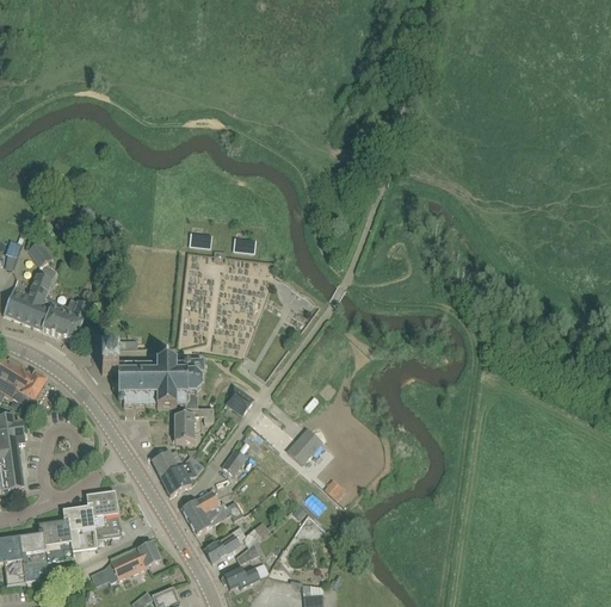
[(92,217),(81,211),(75,220),(86,227),(92,217)]
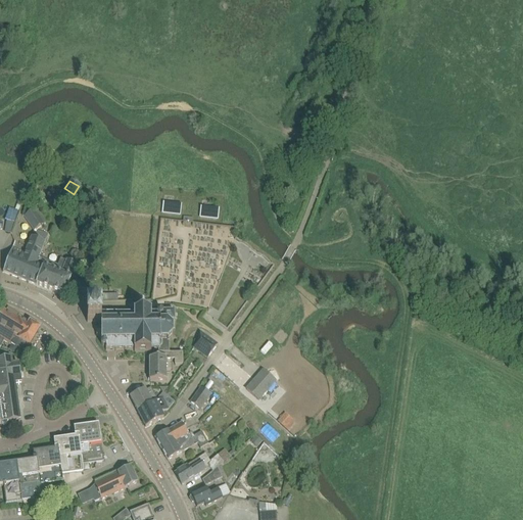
[(97,204),(102,195),(93,190),(88,198),(97,204)]
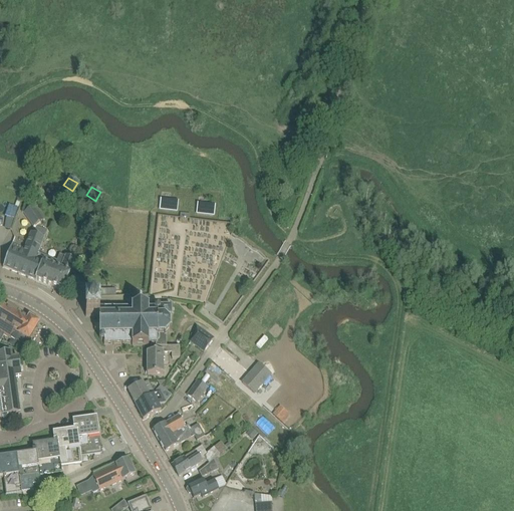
[(178,199),(161,197),(160,207),(177,209),(178,199)]
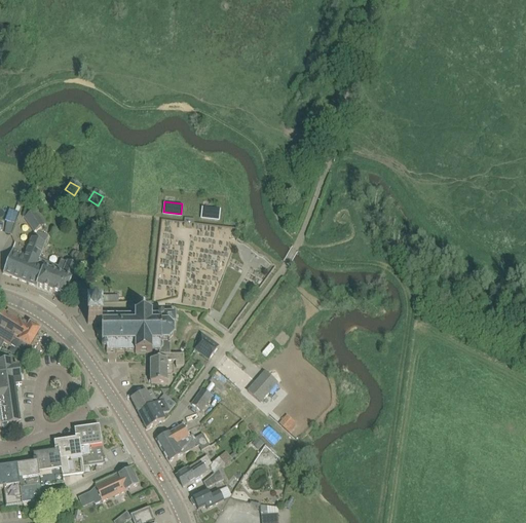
[(220,208),(202,206),(201,216),(219,218),(220,208)]
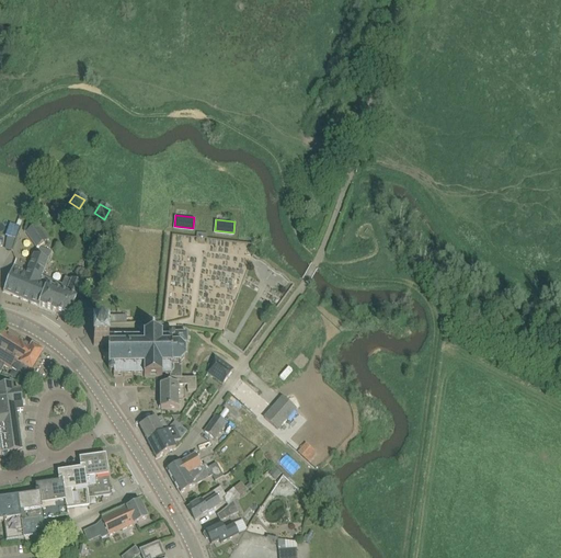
[(49,236),(38,221),(26,230),(36,246),(49,236)]
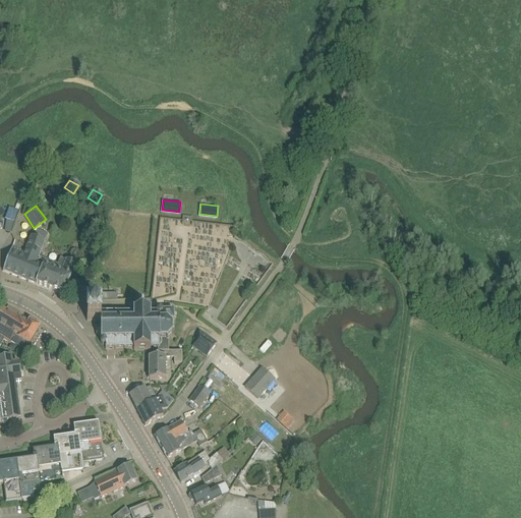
[(37,282),(37,281),(47,257),(39,254),(39,253),(44,239),(32,234),(25,249),(13,244),(8,259),(4,268),(3,268),(34,280),(37,282)]
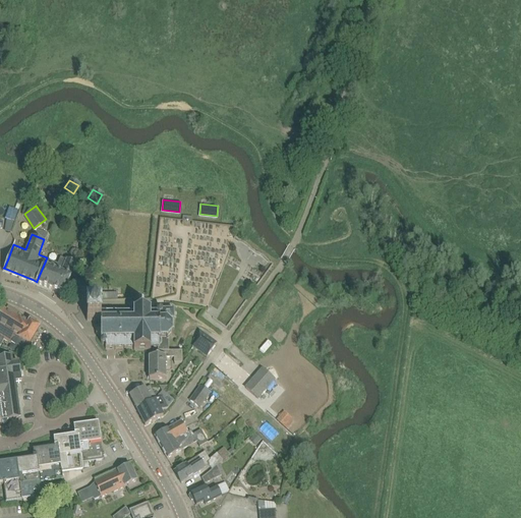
[(84,240),(81,247),(89,250),(92,243),(84,240)]
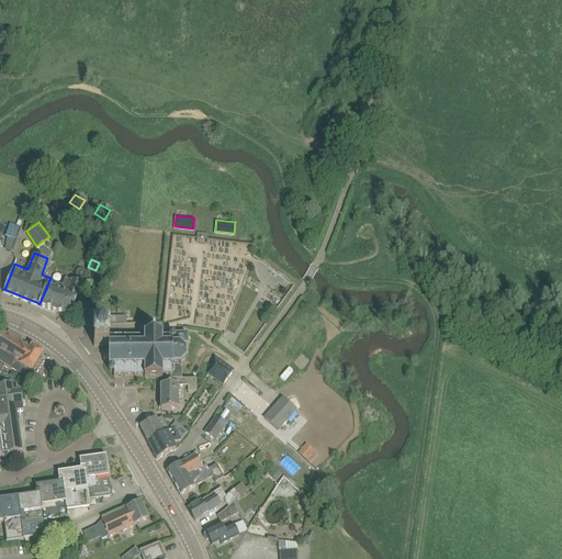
[(67,314),(69,315),(72,304),(82,282),(71,278),(66,291),(59,289),(62,282),(51,278),(40,303),(41,304),(67,314)]
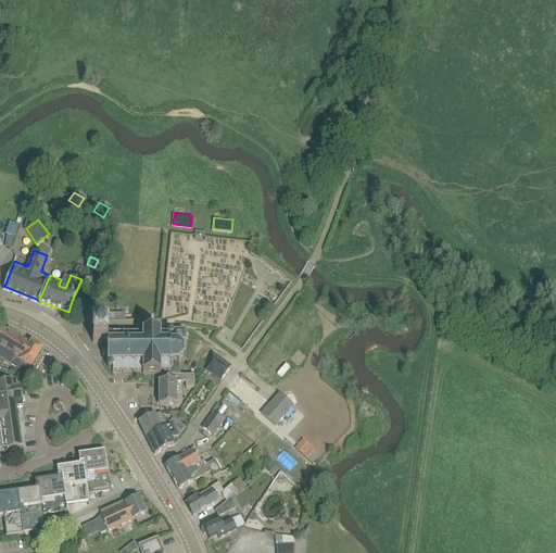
[(98,317),(98,309),(98,305),(79,306),(78,316),(98,317)]
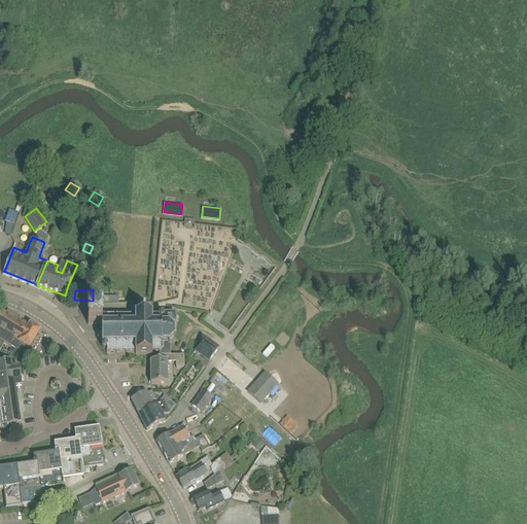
[(103,314),(103,307),(88,308),(89,322),(102,322),(102,327),(98,327),(98,337),(102,340),(102,345),(104,347),(107,347),(107,351),(108,351),(108,350),(116,350),(116,351),(117,351),(117,349),(126,349),(126,351),(128,351),(128,349),(136,349),(136,352),(152,352),(152,350),(161,350),(161,354),(161,358),(151,358),(151,374),(150,374),(150,380),(151,380),(151,381),(162,381),(168,381),(167,360),(176,360),(176,365),(183,365),(184,363),(184,353),(171,353),(171,343),(170,341),(174,337),(176,337),(176,336),(175,335),(175,328),(176,328),(176,327),(176,312),(167,312),(167,310),(164,310),(164,311),(163,310),(162,310),(161,310),(160,311),(160,312),(160,313),(160,314),(152,314),(152,312),(151,312),(135,312),(135,314),(128,314),(128,313),(126,313),(126,314),(117,314),(117,313),(116,313),(116,314),(108,314),(108,313),(106,313),(106,314),(103,314)]
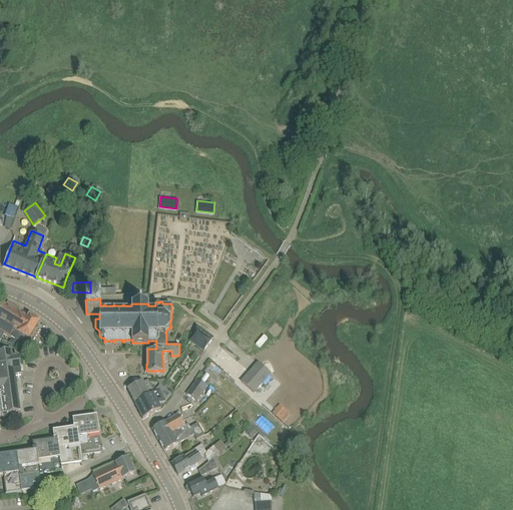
[(39,320),(30,314),(29,316),(19,311),(21,308),(8,300),(6,303),(2,301),(0,305),(0,339),(4,333),(11,336),(12,334),(22,341),(24,339),(26,340),(29,336),(36,324),(37,324),(37,323),(38,321),(39,321),(39,320)]
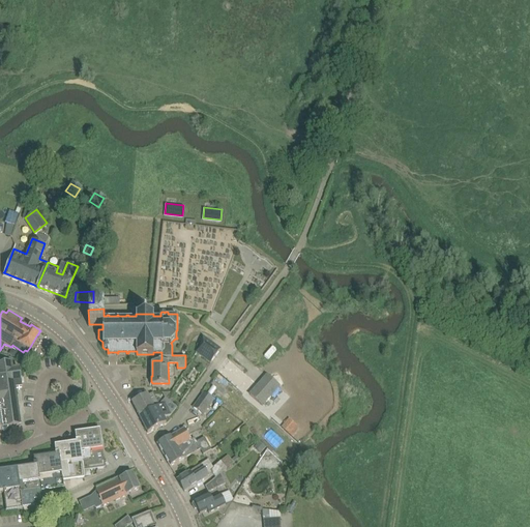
[(210,360),(221,347),(203,333),(200,345),(197,350),(210,360)]
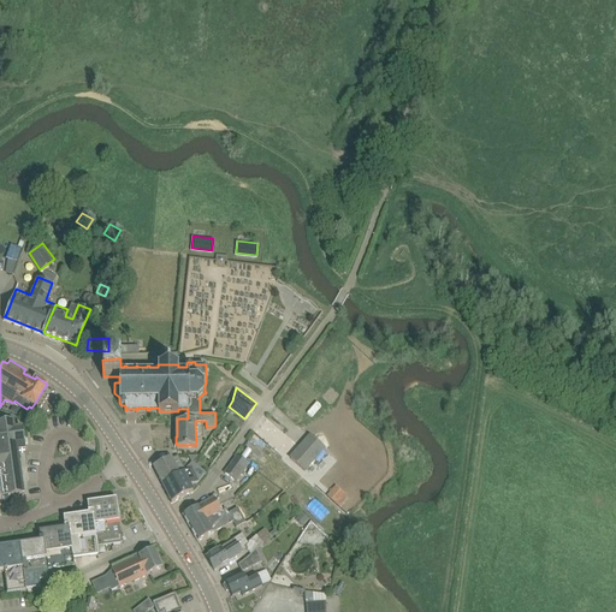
[(17,443),(25,441),(23,427),(22,426),(19,426),(18,426),(16,427),(16,426),(15,426),(15,423),(16,423),(15,422),(15,420),(12,420),(0,421),(0,495),(23,493),(24,492),(18,450),(19,450),(18,449),(17,443)]
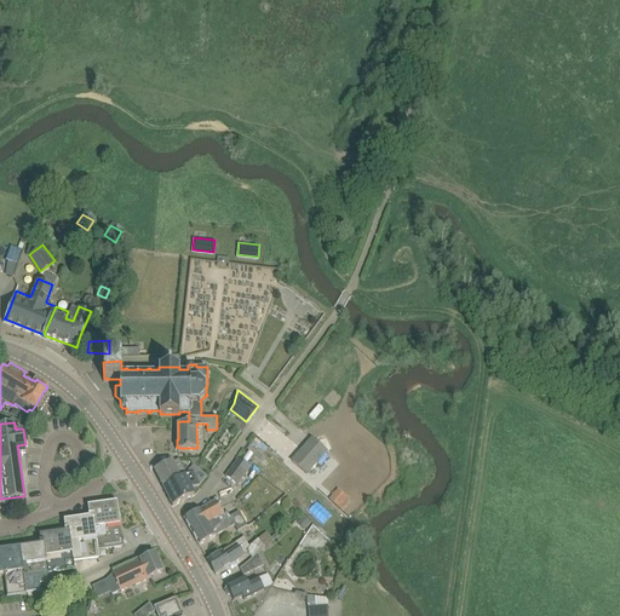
[(327,449),(313,436),(293,459),(306,471),(327,449)]
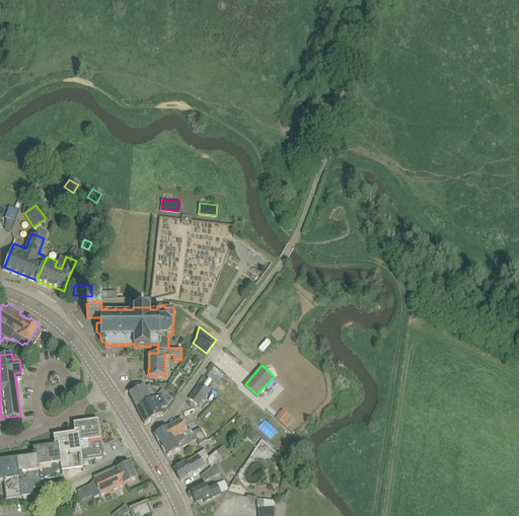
[(136,406),(151,397),(154,395),(156,394),(155,391),(150,382),(145,385),(144,383),(129,391),(136,406)]
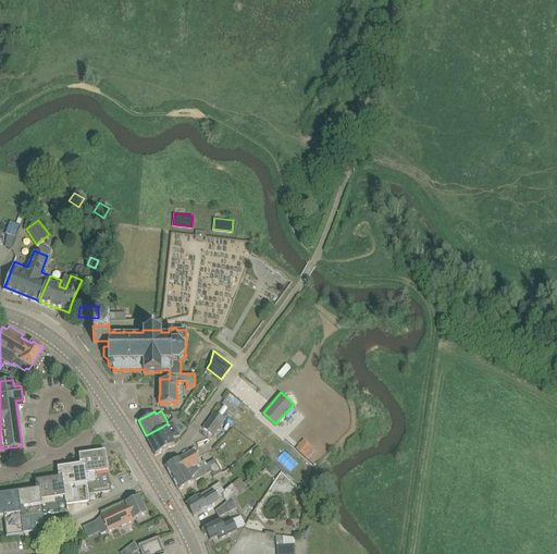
[(224,418),(223,417),(214,410),(203,426),(212,432),(213,433),(224,418)]
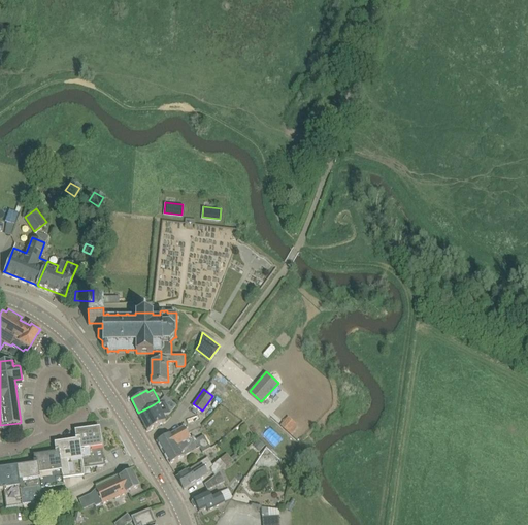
[(154,404),(138,413),(139,414),(139,413),(141,419),(147,428),(146,428),(147,429),(165,420),(165,419),(165,418),(165,417),(164,415),(171,412),(163,397),(159,401),(157,402),(154,404)]
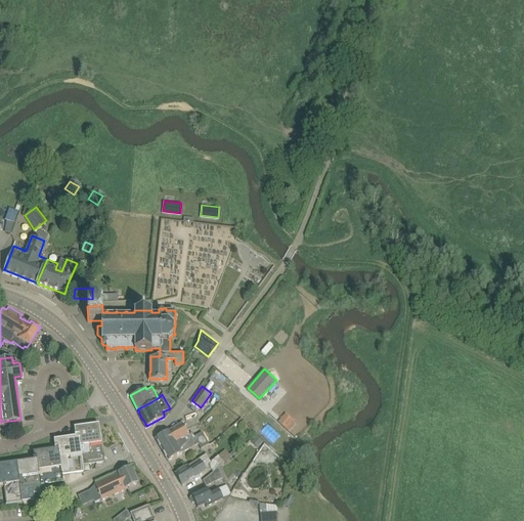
[(294,424),(294,420),(286,411),(277,420),(286,427),(288,424),(292,427),(294,424)]
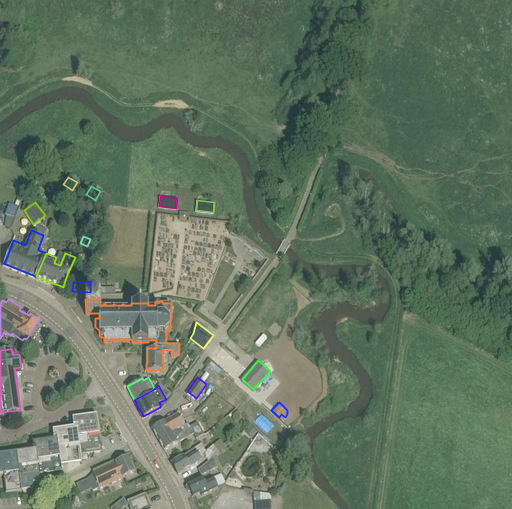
[(266,431),(274,422),(260,409),(256,413),(259,416),(255,420),(266,431)]
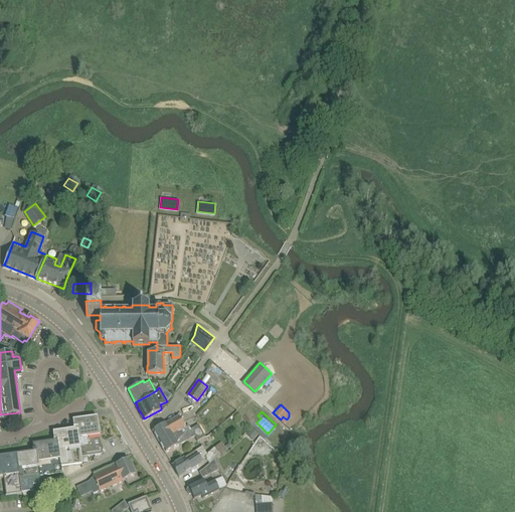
[(185,425),(184,422),(179,414),(153,429),(165,451),(174,446),(195,435),(197,440),(205,436),(199,422),(191,427),(189,423),(185,425)]
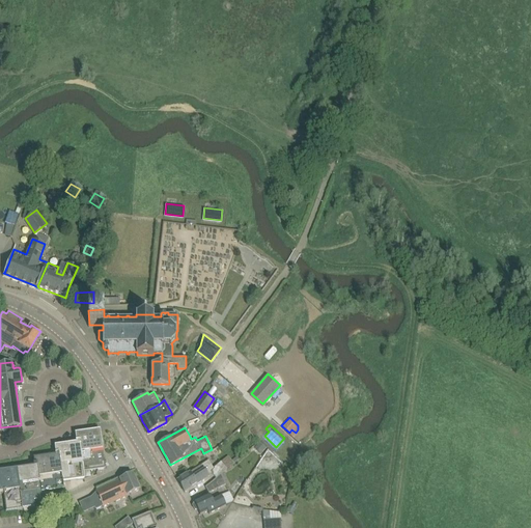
[(58,444),(59,451),(62,478),(84,475),(83,469),(106,466),(101,428),(79,432),(79,439),(76,439),(77,442),(58,444)]
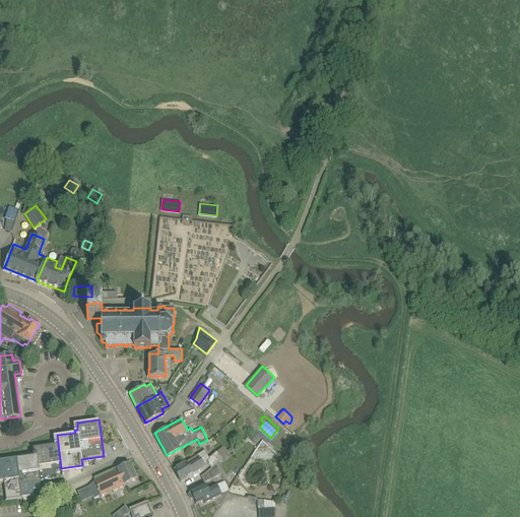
[(250,436),(256,442),(261,437),(255,430),(250,436)]
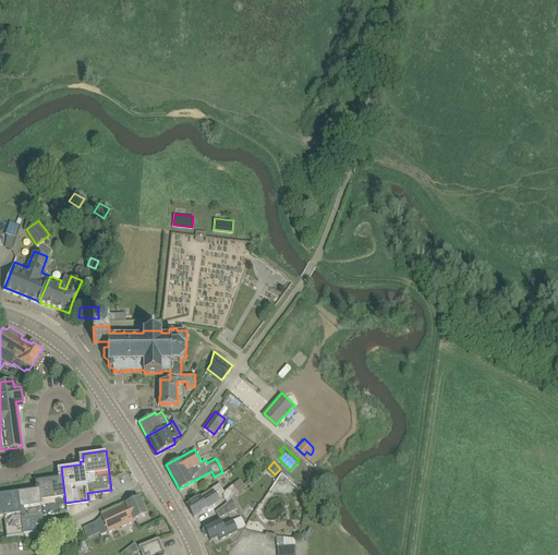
[(40,486),(44,511),(67,508),(65,503),(62,474),(58,474),(59,477),(39,480),(39,486),(40,486)]
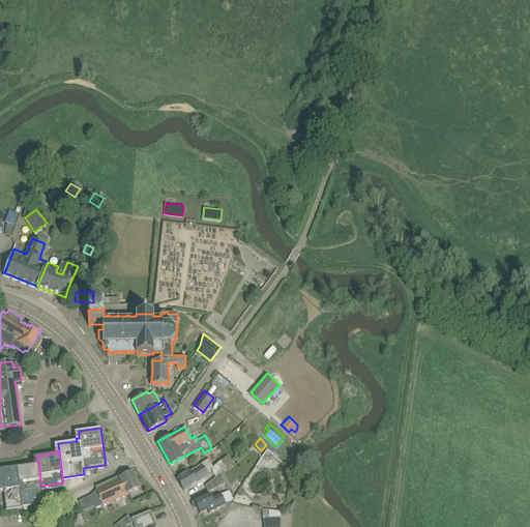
[(177,477),(184,490),(194,484),(209,474),(208,473),(211,471),(215,475),(219,472),(224,469),(229,464),(223,458),(221,460),(219,459),(212,466),(212,465),(208,458),(190,469),(177,477)]
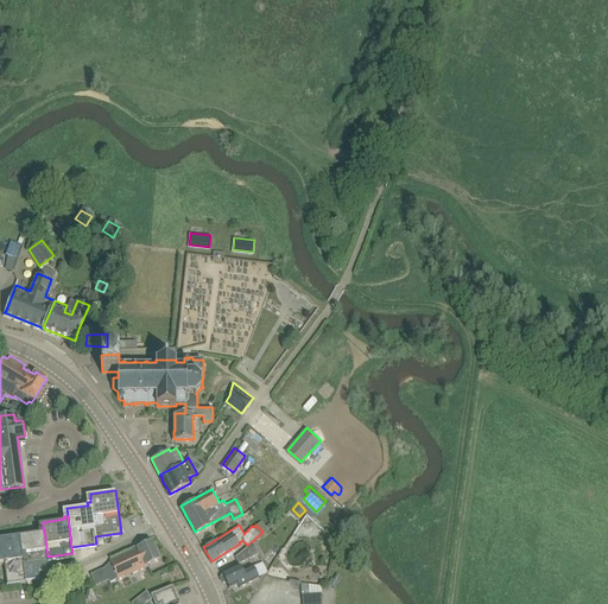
[(0,536),(0,561),(4,561),(5,563),(7,583),(26,580),(26,578),(40,577),(39,570),(43,570),(44,576),(49,574),(48,565),(48,557),(44,529),(43,529),(39,529),(39,533),(0,536)]
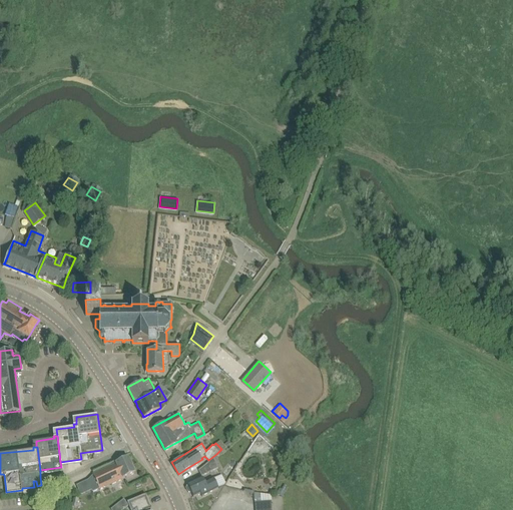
[(93,472),(96,480),(100,487),(135,471),(128,456),(93,472)]
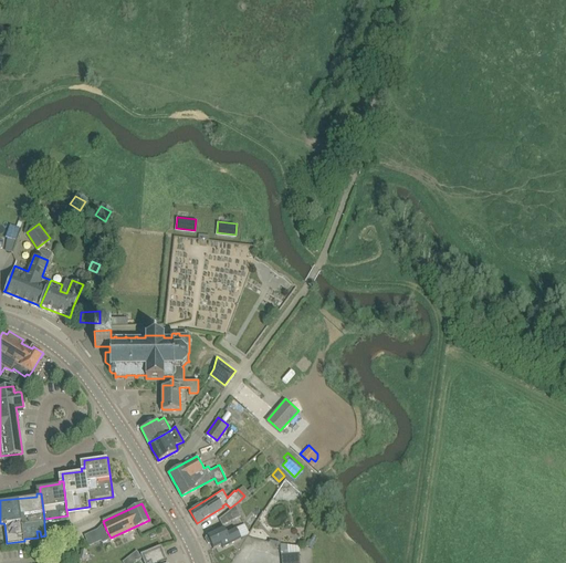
[(240,514),(234,504),(230,508),(230,509),(219,518),(222,523),(240,514)]
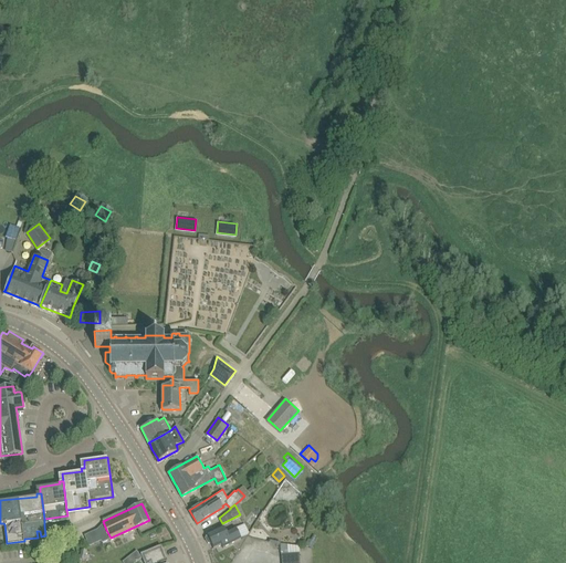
[(213,545),(212,545),(213,546),(222,543),(223,545),(241,538),(236,525),(226,530),(223,525),(217,529),(207,533),(208,534),(207,534),(206,537),(208,541),(210,541),(211,541),(211,542),(212,542),(213,545)]
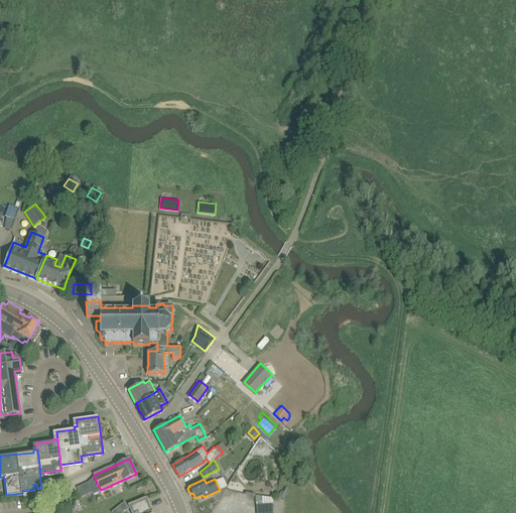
[(285,485),(283,490),(281,489),(279,495),(284,497),(287,492),(286,492),(288,487),(285,485)]
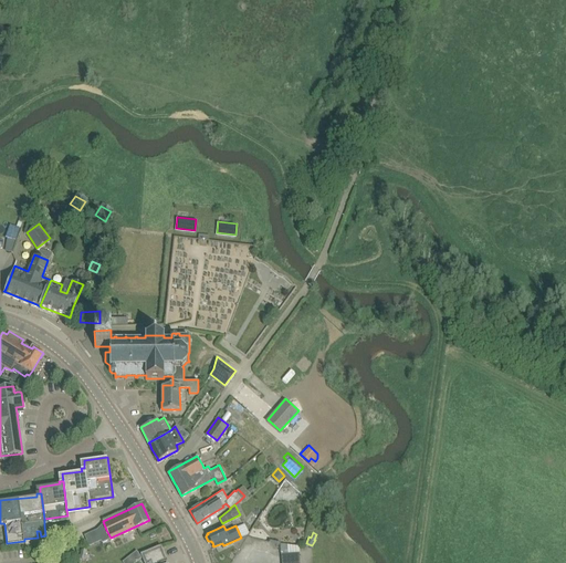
[(158,562),(159,562),(168,560),(161,544),(140,552),(142,556),(144,562),(148,562),(149,562),(158,562)]
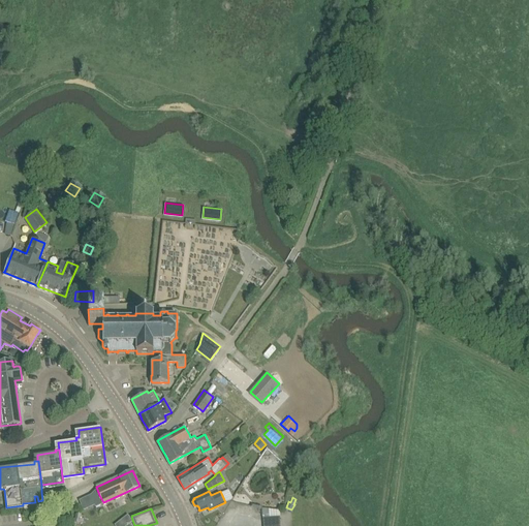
[(128,523),(132,520),(128,513),(123,516),(128,523)]
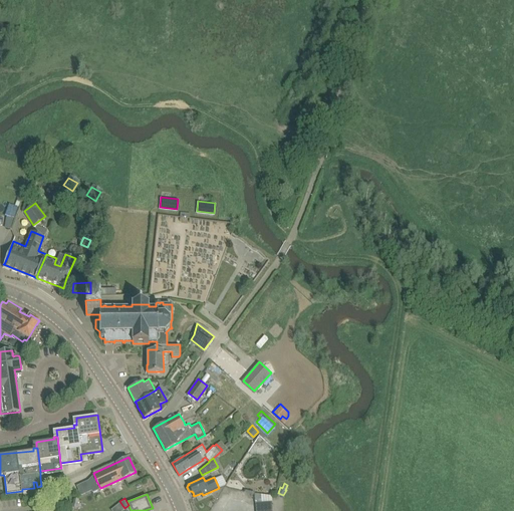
[(268,510),(272,510),(271,501),(255,502),(255,510),(268,510)]
